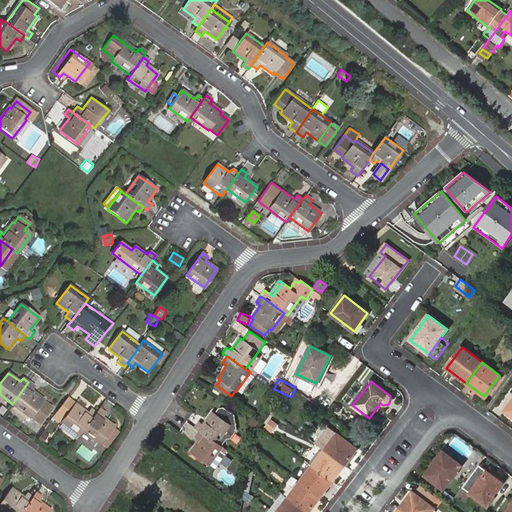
[(28,382),(12,404),(36,423),(47,409),(41,404),(44,400),(32,390),(35,387),(28,382)]
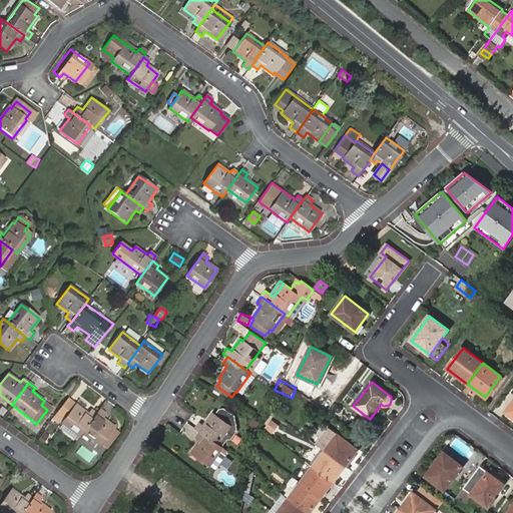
[(62,422),(80,436),(82,433),(96,414),(90,410),(88,413),(67,399),(55,415),(63,421),(62,422)]
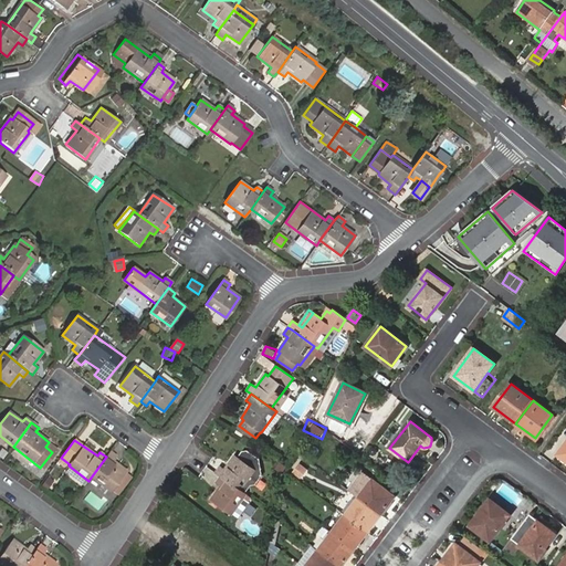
[(221,465),(216,473),(220,477),(243,494),(247,490),(242,486),(254,471),(260,470),(260,459),(248,450),(242,451),(238,458),(234,457),(226,469),(221,465)]
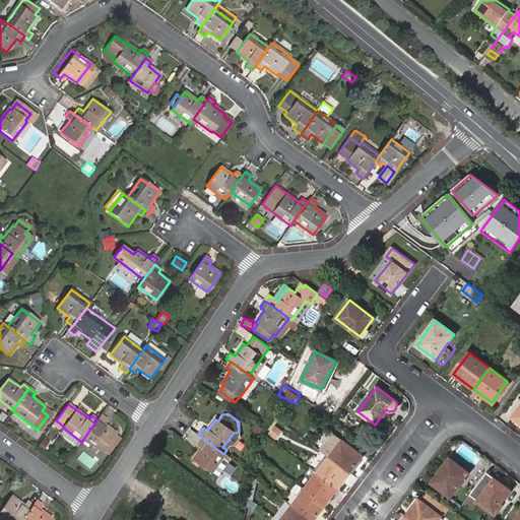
[(107,420),(101,415),(98,419),(83,439),(102,452),(116,434),(104,425),(107,420)]
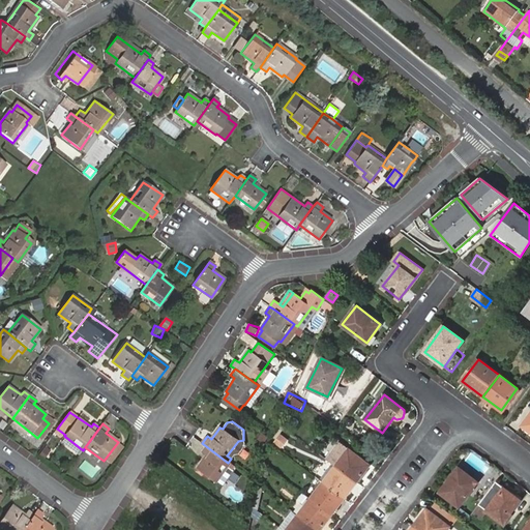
[(280,435),(274,441),(280,445),(285,438),(280,435)]
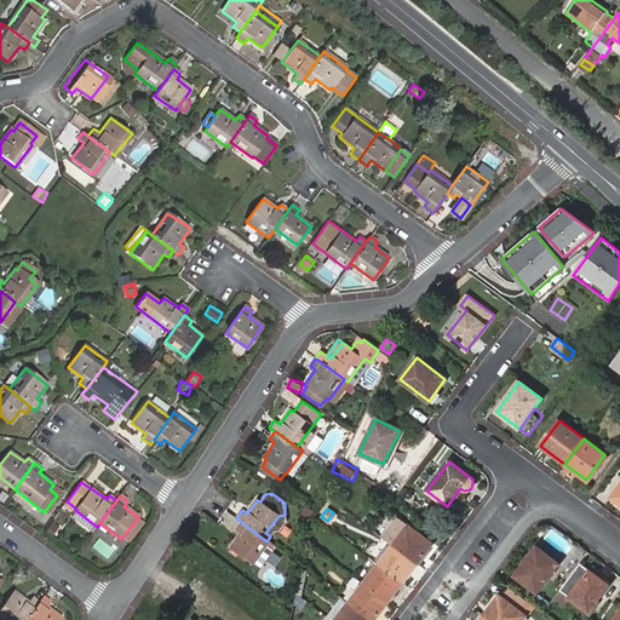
[(97,527),(75,510),(70,517),(92,533),(97,527)]
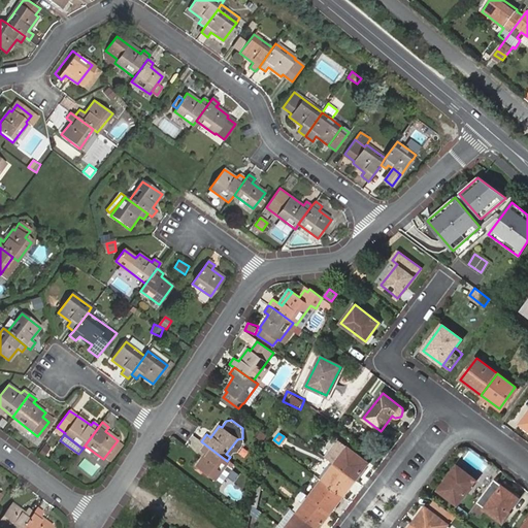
[(242,443),(242,438),(237,439),(226,454),(230,457),(234,451),(236,452),(242,443)]
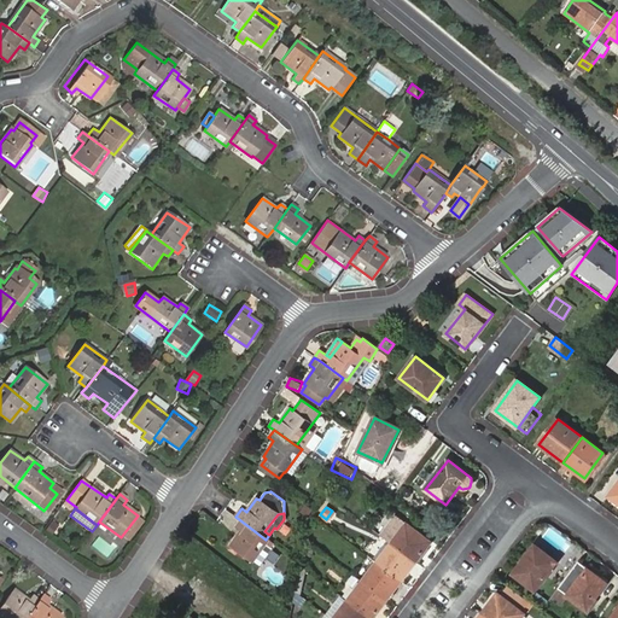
[(380,536),(391,543),(406,525),(395,518),(380,536)]
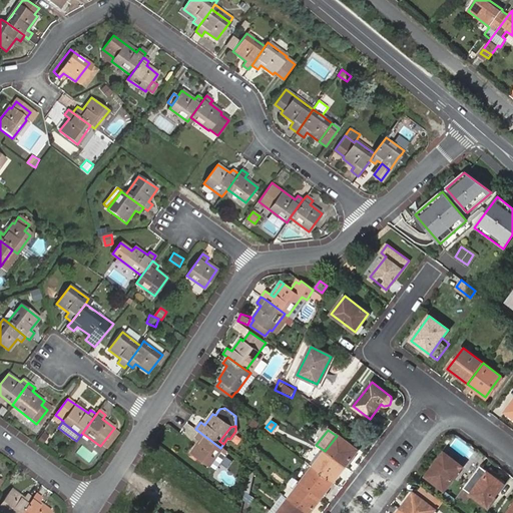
[(209,466),(221,448),(220,448),(199,432),(195,438),(199,440),(190,452),(209,466)]
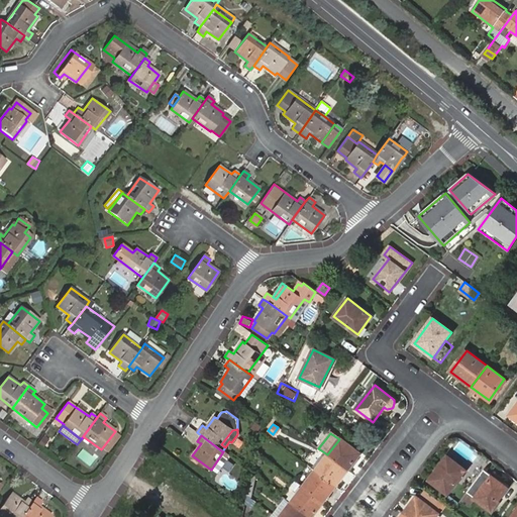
[(339,439),(327,454),(347,470),(359,452),(340,438),(339,439)]
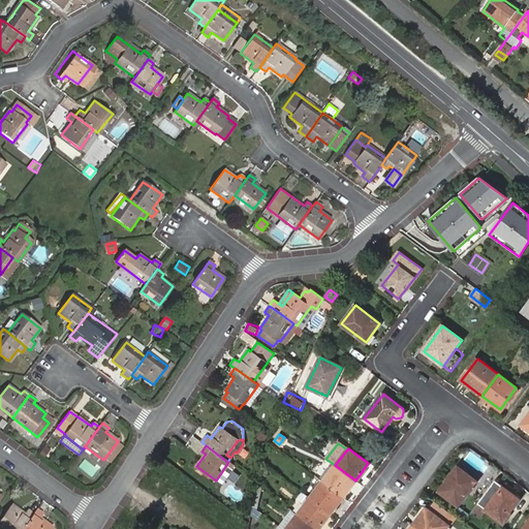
[(355,480),(335,465),(322,483),(342,497),(355,480)]
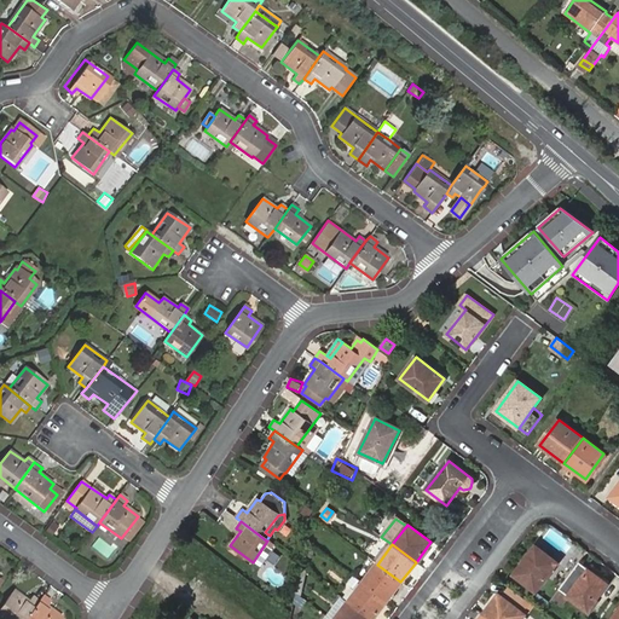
[(536,547),(514,574),(526,584),(536,591),(557,562),(536,547)]
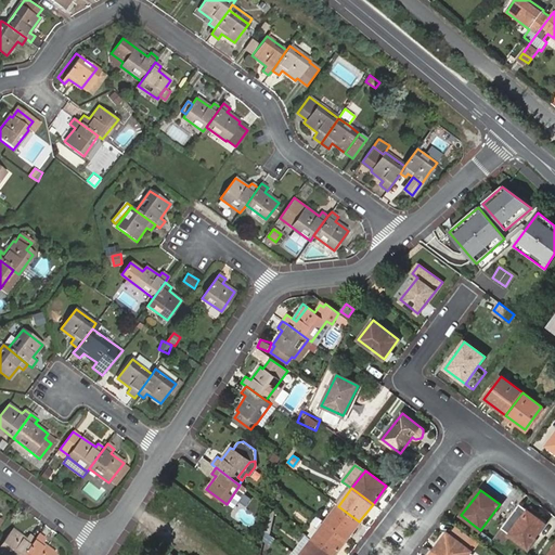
[(520,504),(503,528),(527,546),(545,524),(520,504)]
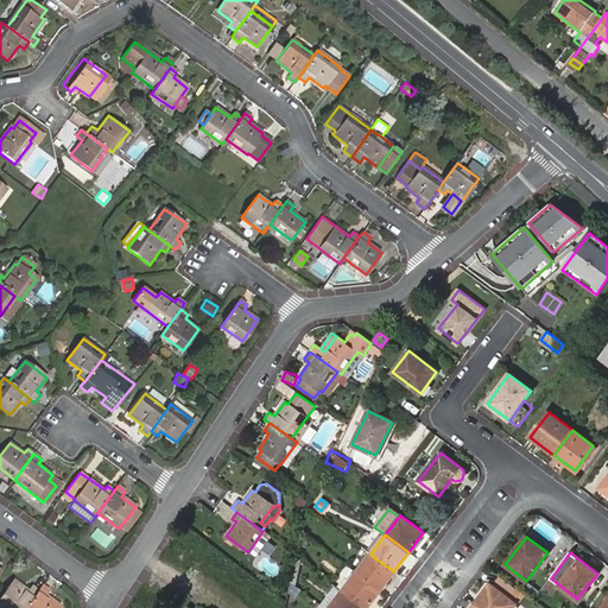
[(393,571),(371,555),(355,574),(379,591),(393,571)]
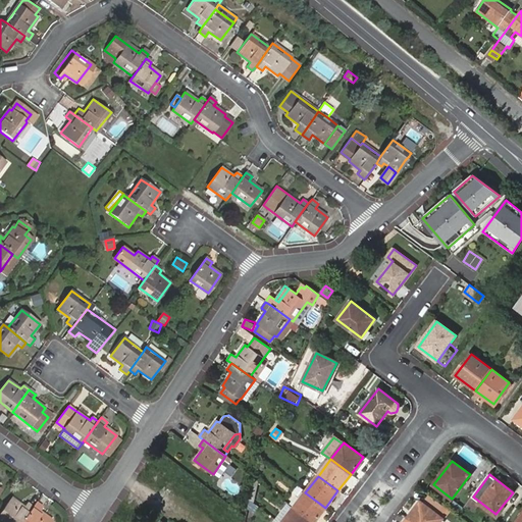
[(437,501),(444,492),(433,484),(427,492),(429,494),(437,501)]
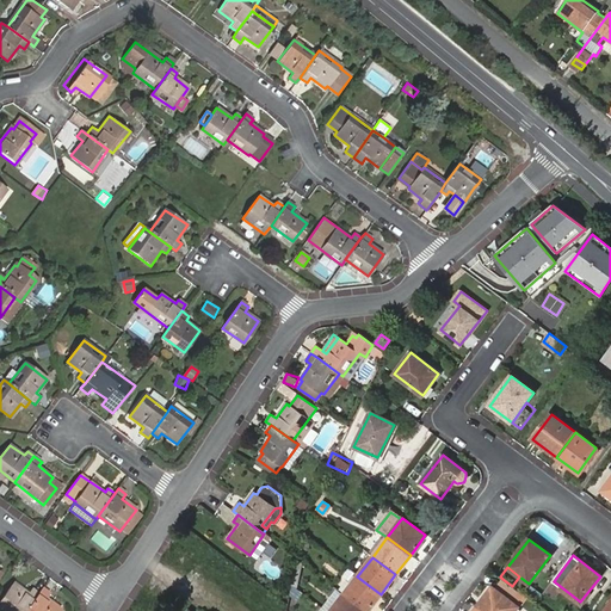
[(366,610),(381,594),(357,576),(344,594),(364,610),(366,610)]
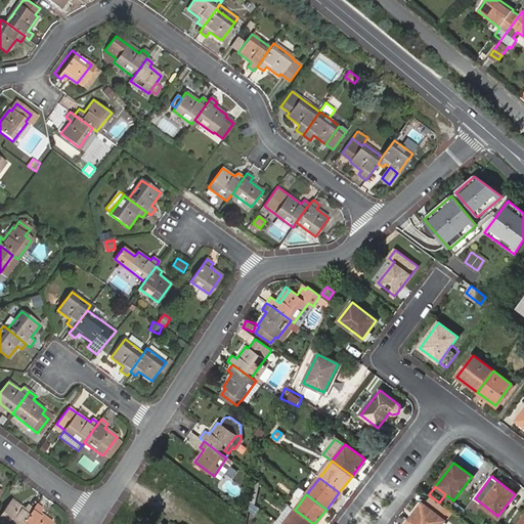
[(462,506),(453,500),(445,494),(439,503),(447,509),(455,515),(462,506)]
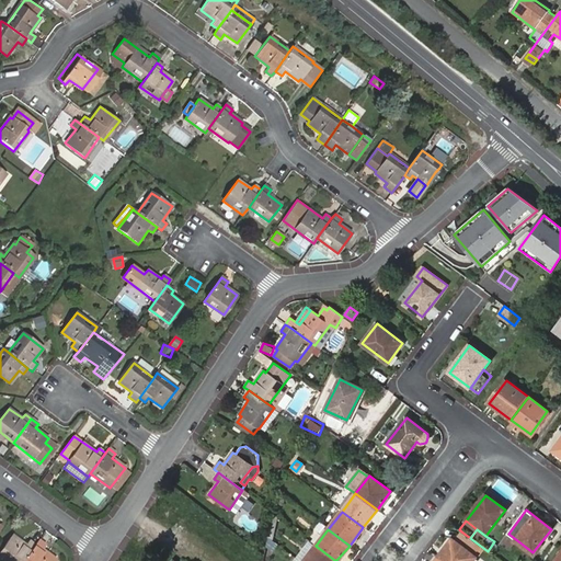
[(461,531),(455,540),(472,554),(479,545),(470,538),(461,531)]
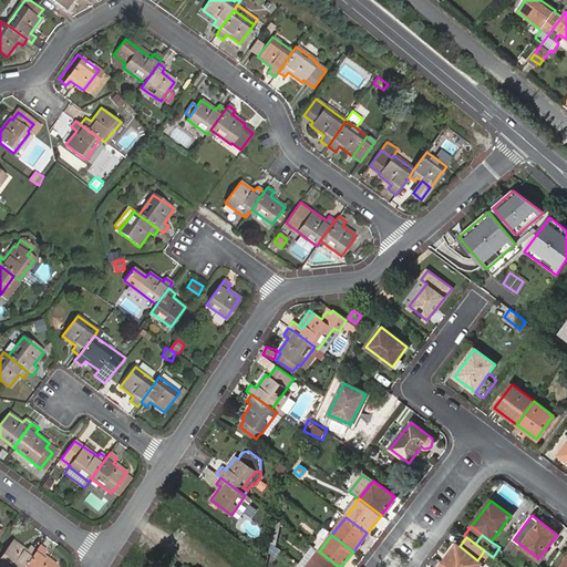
[(24,566),(37,550),(30,546),(27,550),(12,540),(0,557),(0,562),(7,566),(24,566)]
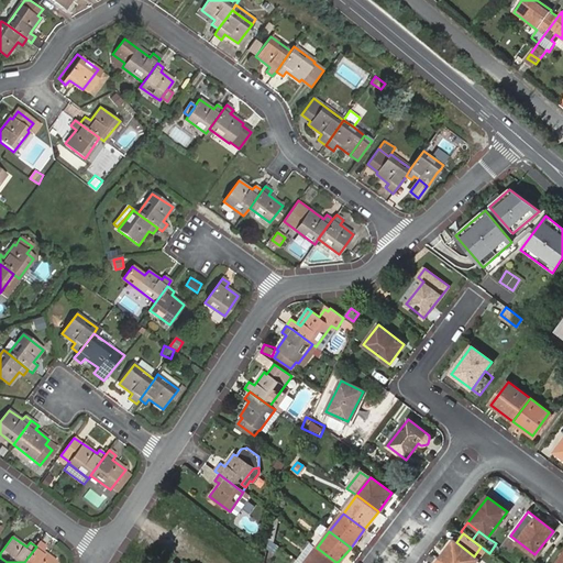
[(454,541),(440,559),(445,562),(473,562),(477,559),(474,556),(456,542),(454,541)]
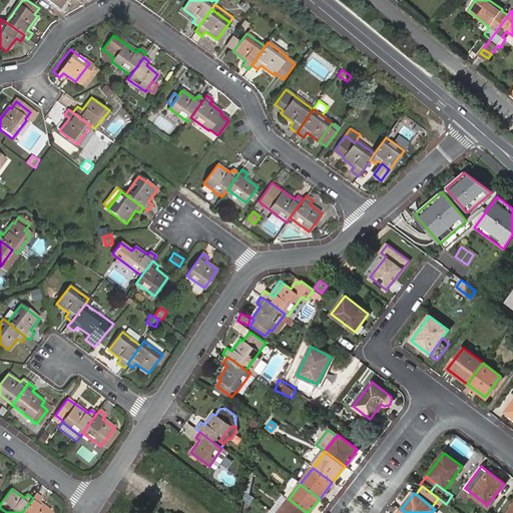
[(42,499),(36,494),(33,498),(22,512),(49,512),(51,511),(39,502),(42,499)]
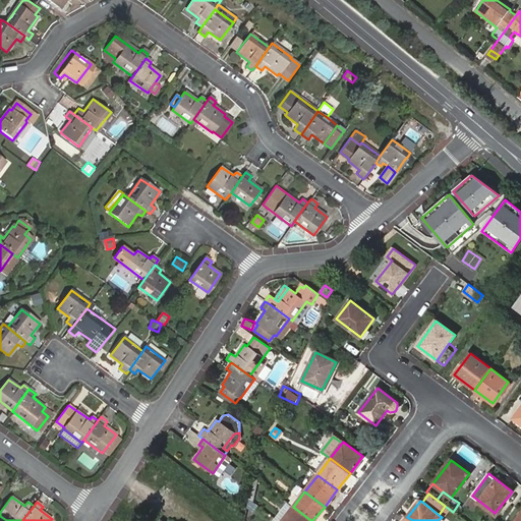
[(310,520),(293,507),(281,520),(310,520)]
